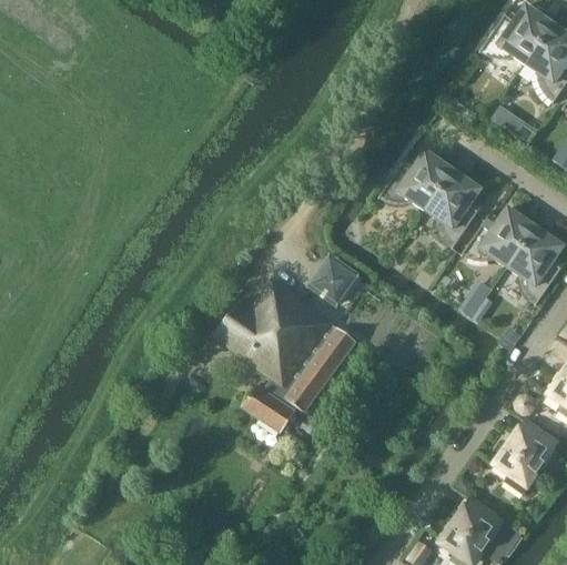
[(512,57),(524,66),(552,24),(540,17),(544,12),(538,10),(533,9),(527,9),(524,6),(514,19),(505,12),(477,52),(478,53),(479,52),(485,56),(492,57),(497,58),(504,58),(512,57)]
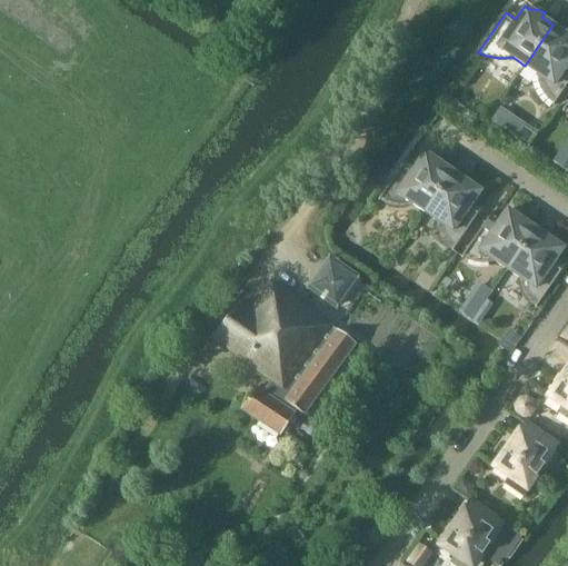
[(552,101),(551,102),(552,103),(567,81),(567,28),(564,32),(552,25),(525,66),(537,73),(538,81),(540,87),(544,92),(547,98),(552,101)]
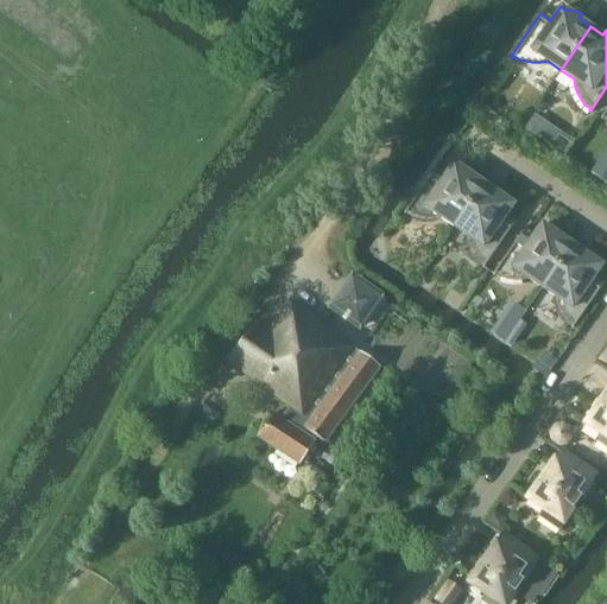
[(568,160),(581,169),(583,166),(585,167),(596,150),(580,139),(568,156),(569,157),(568,160)]
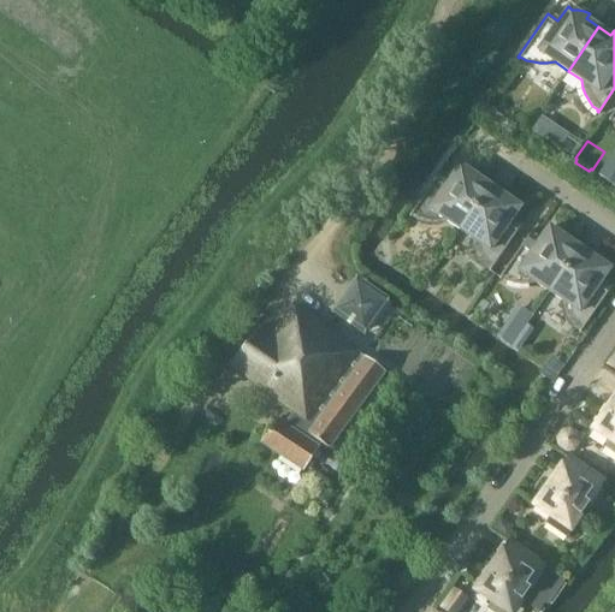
[(614,141),(597,170),(614,180),(614,141)]
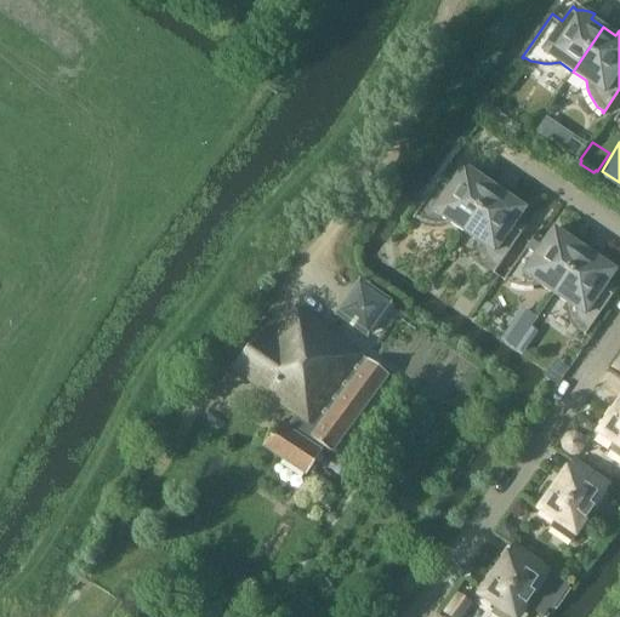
[(449,221),(462,230),(493,187),(481,178),(484,172),(478,170),(472,169),(466,169),(462,165),(451,180),(442,172),(411,216),(413,217),(414,216),(420,220),(427,222),(433,223),(441,222),(449,221)]
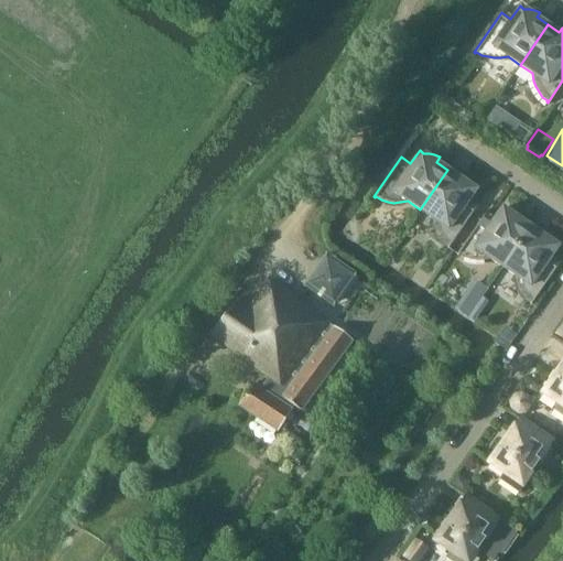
[(447,245),(446,246),(447,247),(475,207),(466,202),(475,189),(471,185),(468,181),(466,176),(462,172),(458,177),(447,170),(420,209),(432,217),(433,225),(435,230),(439,236),(442,241),(447,245)]
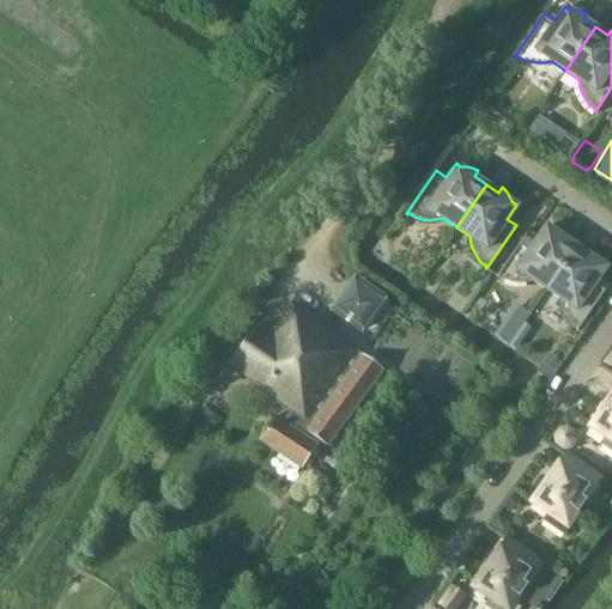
[(532,280),(545,288),(575,245),(563,237),(568,231),(561,230),(556,229),(550,227),(545,225),(535,238),(526,232),(496,275),(497,275),(498,274),(504,278),(510,280),(517,281),(525,281),(532,280)]
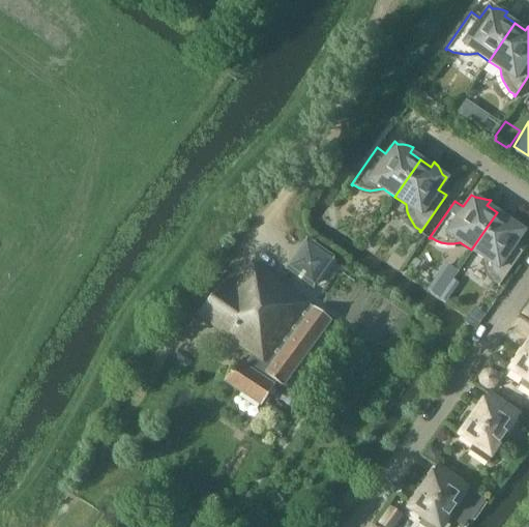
[(497,285),(498,286),(524,249),(515,242),(524,230),(520,228),(518,223),(515,220),(511,214),(508,220),(497,212),(471,250),(482,258),(483,264),(486,270),(489,275),(493,280),(498,284),(497,285)]
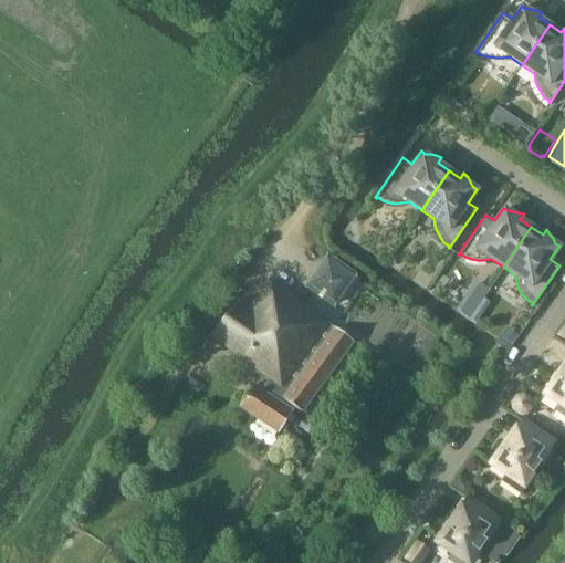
[(335,305),(356,275),(326,254),(304,285),(332,305),(335,305)]
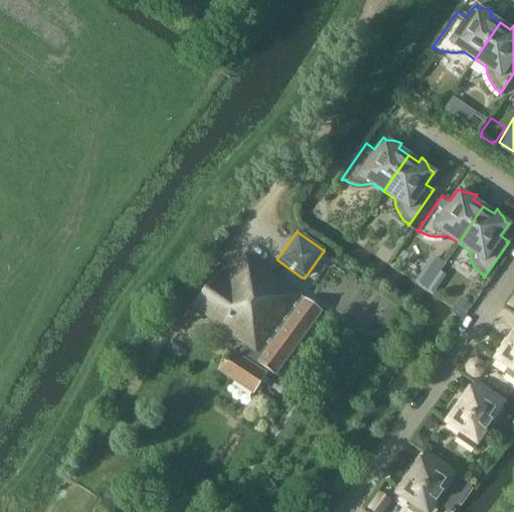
[(431,288),(447,260),(434,251),(416,280),(431,288)]
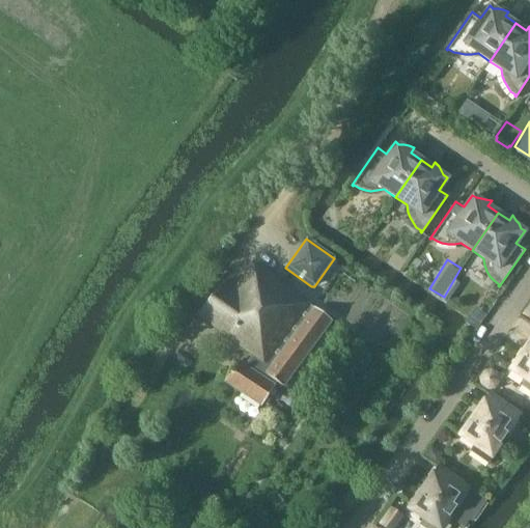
[(197,312),(245,348),(252,353),(245,364),(238,359),(223,380),(261,405),(277,381),(281,385),(331,318),(308,302),(252,261),(233,288),(221,279),(197,312)]
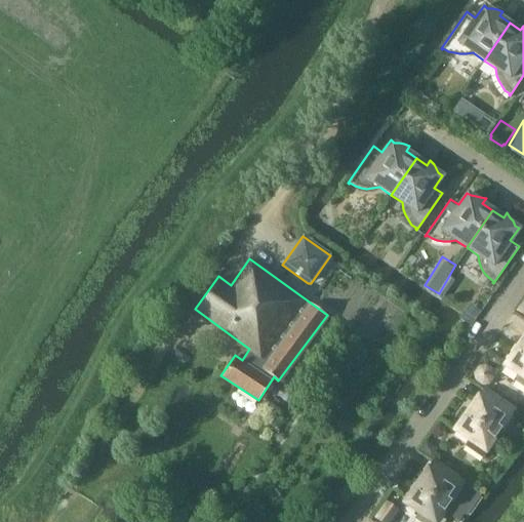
[(515,379),(523,386),(523,336),(506,364),(519,373),(515,379)]
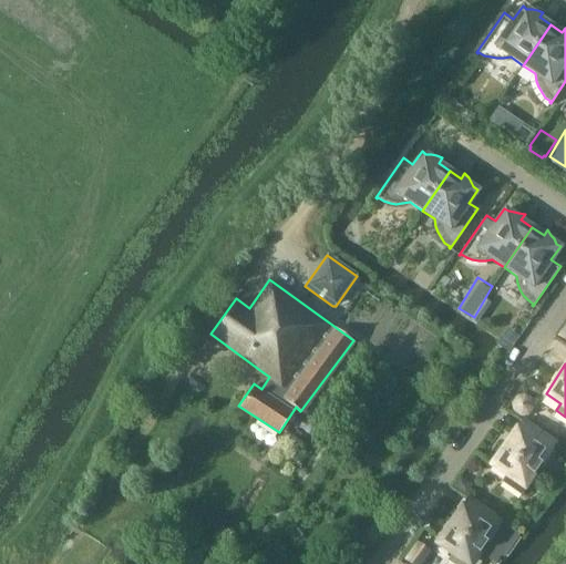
[(522,420),(492,463),(506,473),(502,481),(521,493),(532,478),(530,477),(532,473),(533,473),(539,463),(539,462),(554,441),(522,420)]
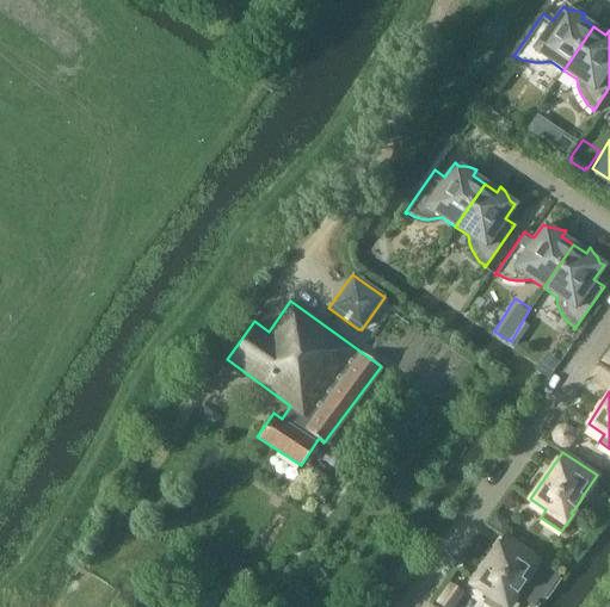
[(507,606),(513,599),(512,598),(515,593),(516,594),(522,584),(541,598),(558,573),(505,537),(472,583),(487,594),(482,601),(490,606),(507,606)]
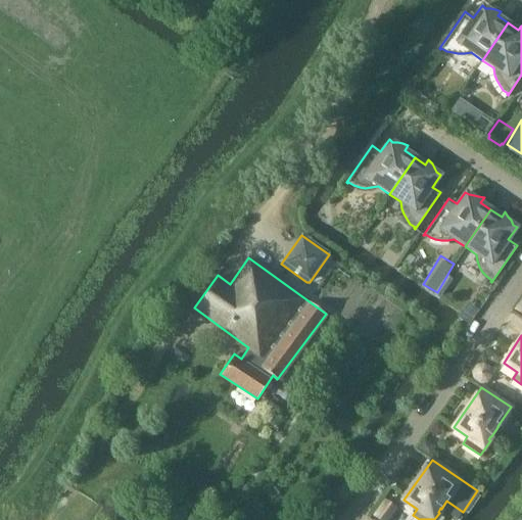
[(381,519),(387,519),(396,508),(382,498),(371,513),(381,519)]
